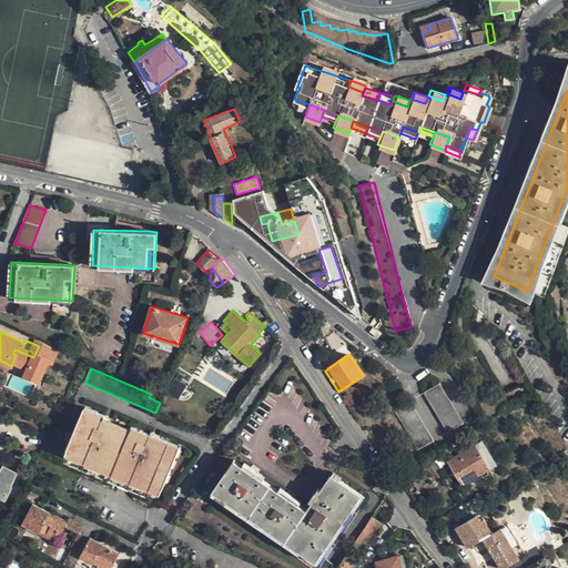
[(168,393),(179,398),(185,385),(173,379),(168,393)]
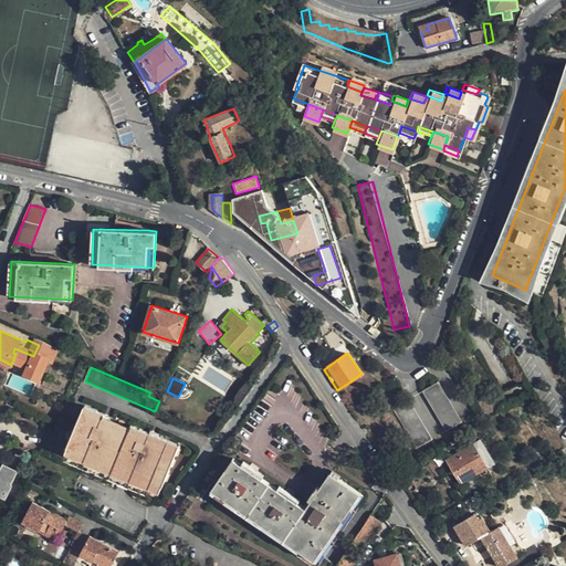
[(447,430),(462,421),(439,381),(423,390),(447,430)]
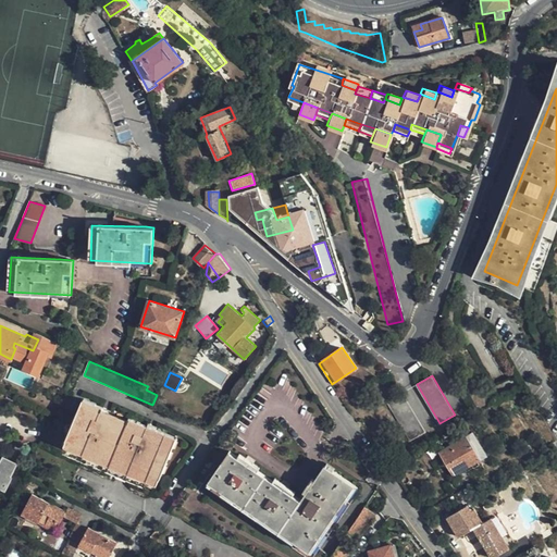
[(410,441),(424,432),(401,394),(387,403),(410,441)]
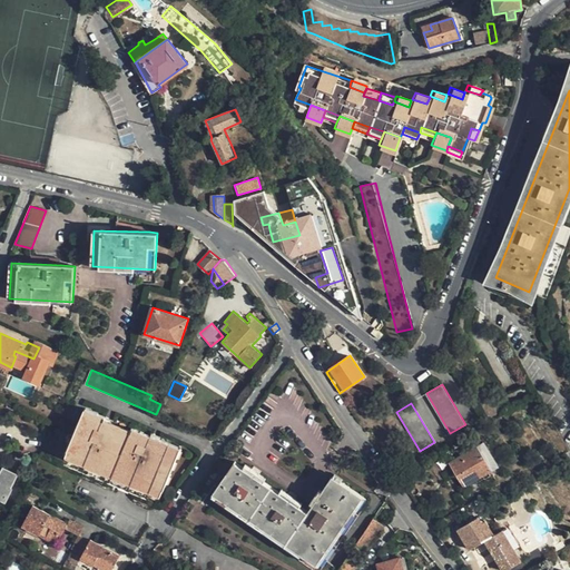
[(104,421),(105,416),(86,409),(62,463),(157,503),(182,448),(153,435),(150,439),(143,434),(139,440),(130,436),(131,432),(104,421)]
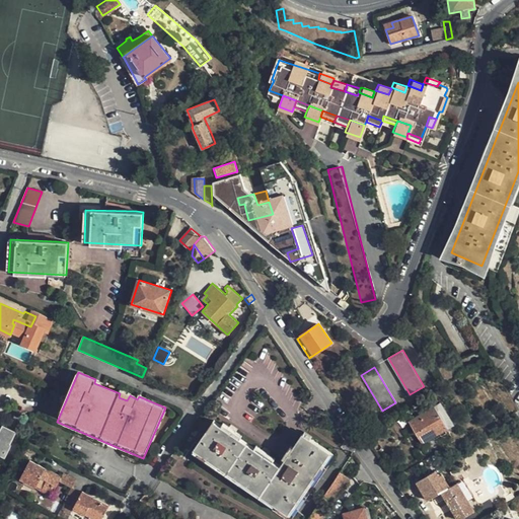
[(139,396),(95,379),(94,383),(120,393),(119,397),(127,400),(130,395),(137,399),(139,396)]
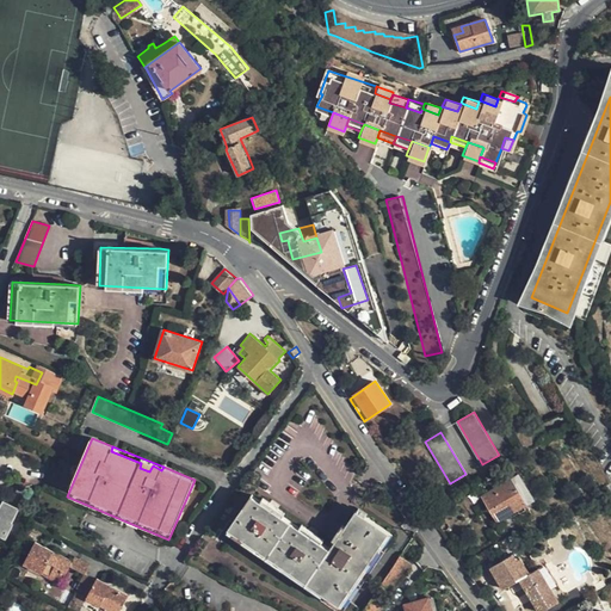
[(512,479),(482,495),(498,522),(534,500),(518,474),(512,479)]
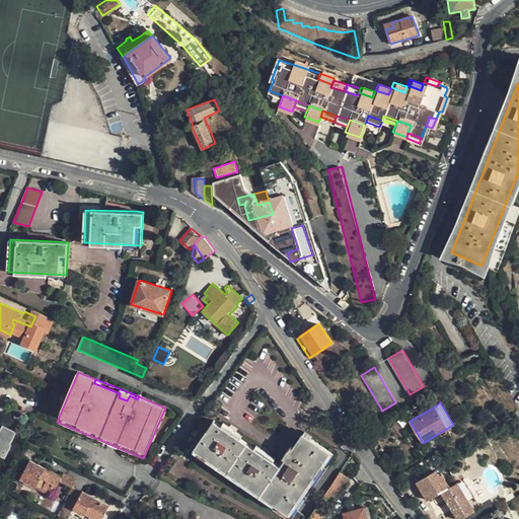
[(296,498),(302,501),(328,462),(320,456),(325,449),(303,433),(281,465),(273,460),(268,457),(270,454),(262,449),(260,452),(254,448),(254,447),(240,438),(234,434),(235,431),(229,427),(227,429),(222,426),(214,420),(192,453),(289,518),(290,518),(297,508),(292,505),(296,498)]
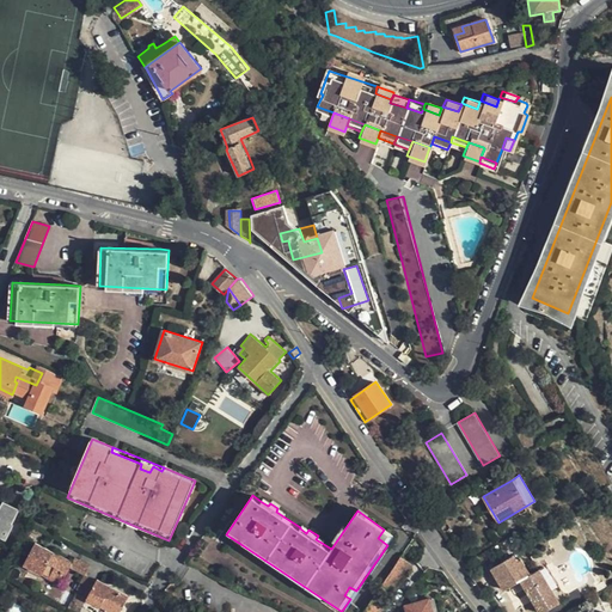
[(8,536),(13,527),(14,522),(11,521),(18,507),(5,501),(0,510),(0,534),(7,538),(8,536)]
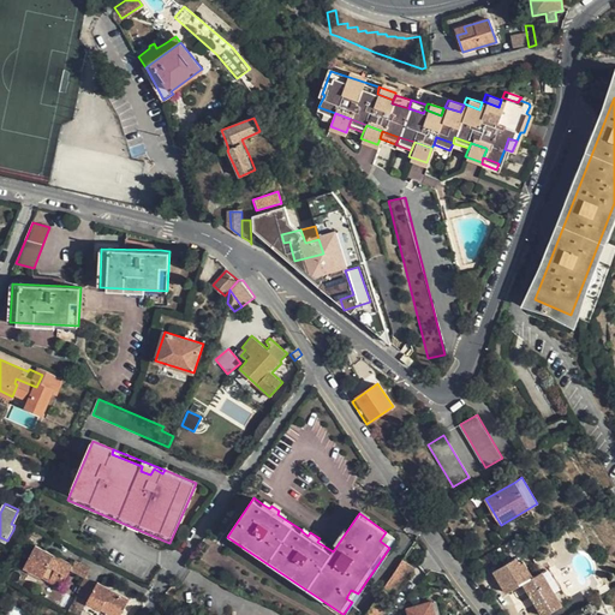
[(45,533),(33,529),(31,533),(41,539),(45,533)]
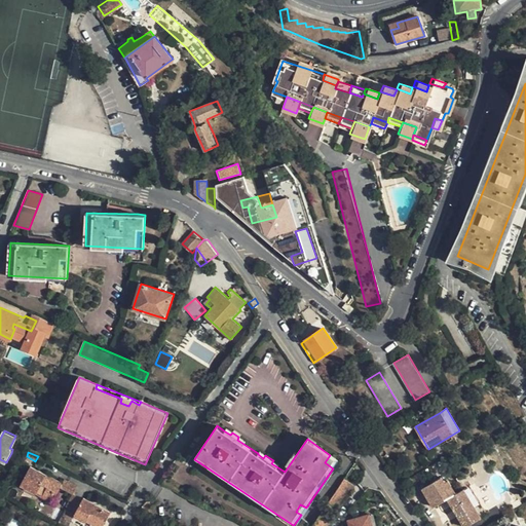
[(16,456),(11,453),(7,460),(13,462),(16,456)]
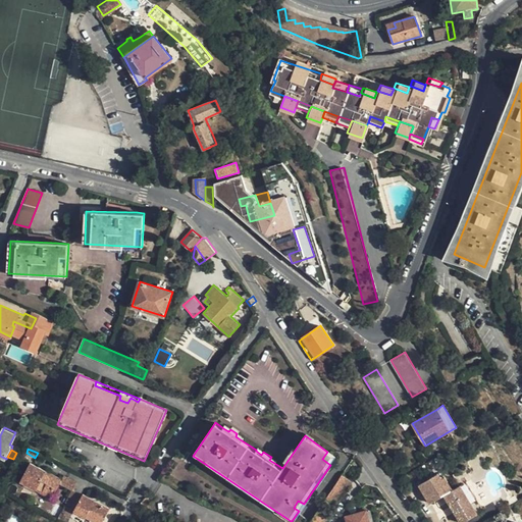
[(60,483),(72,490),(77,482),(64,475),(62,479),(31,462),(20,481),(52,498),(60,483)]
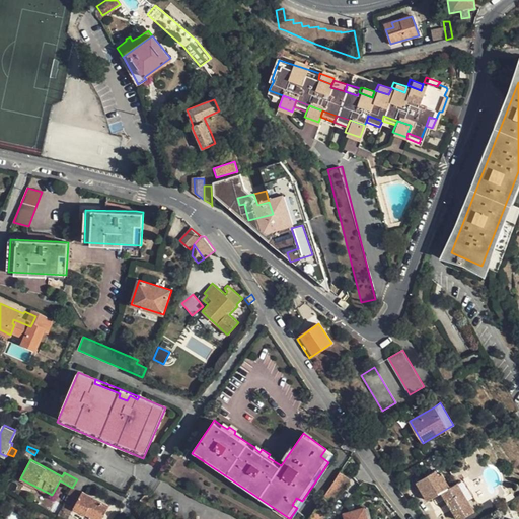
[(440,494),(448,489),(439,476),(436,477),(426,463),(412,472),(419,483),(415,485),(426,503),(440,494)]
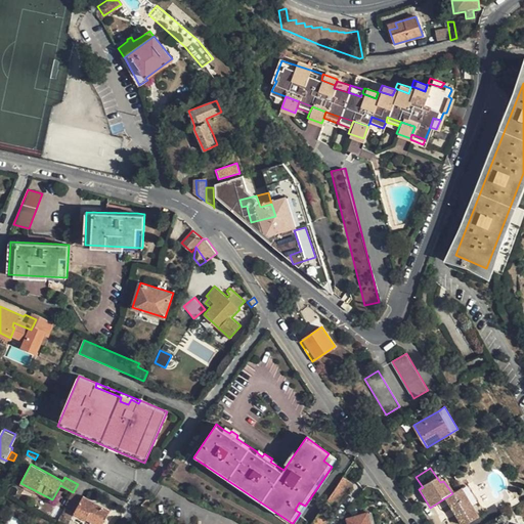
[(389,494),(374,475),(369,478),(385,497),(389,494)]
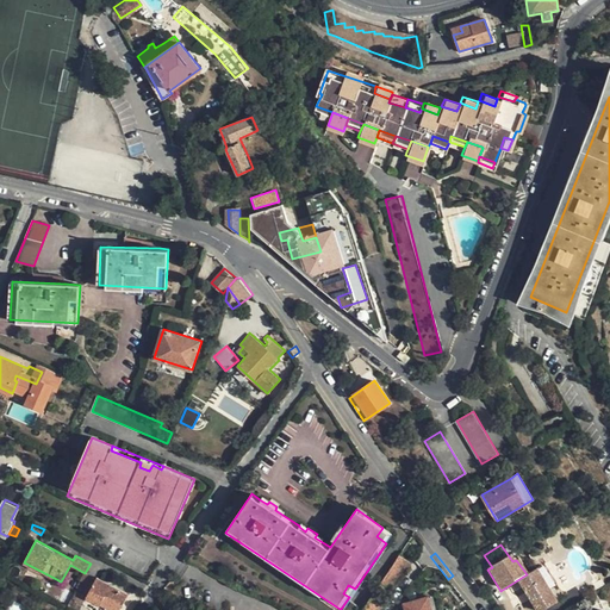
[(398,556),(381,583),(388,586),(392,589),(410,564),(399,555),(398,556)]
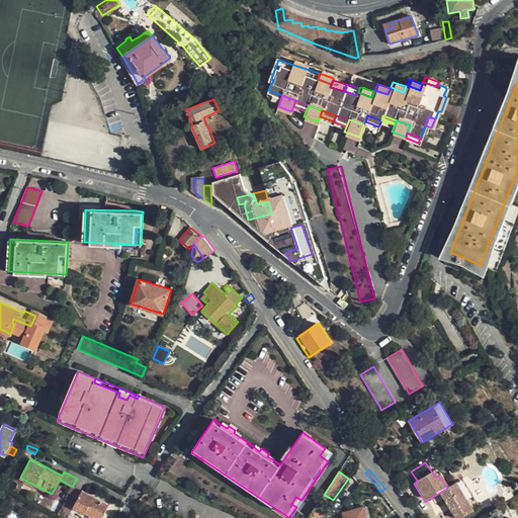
[(461,479),(455,483),(473,510),(480,506),(461,479)]
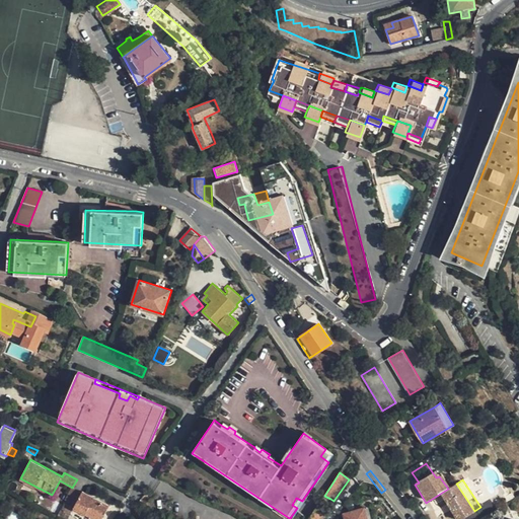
[(448,489),(440,494),(445,502),(450,502),(456,509),(454,514),(456,518),(461,518),(474,511),(456,484),(448,489)]
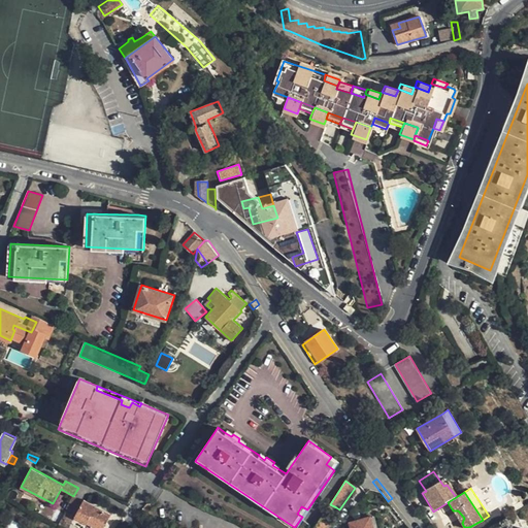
[(83,500),(73,496),(66,508),(76,514),(74,518),(87,524),(88,523),(97,527),(103,527),(111,514),(84,499),(83,500)]
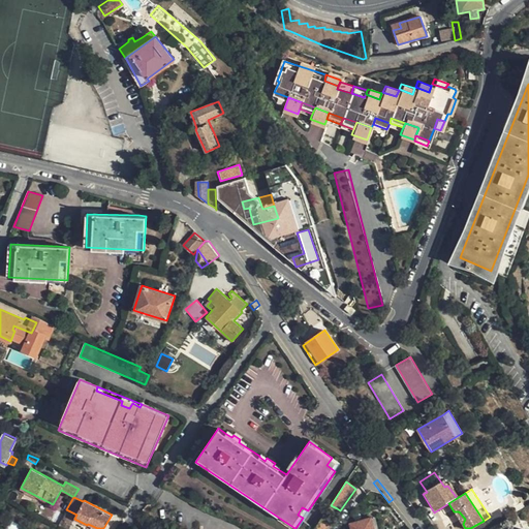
[(31,515),(12,504),(8,510),(28,521),(31,515)]
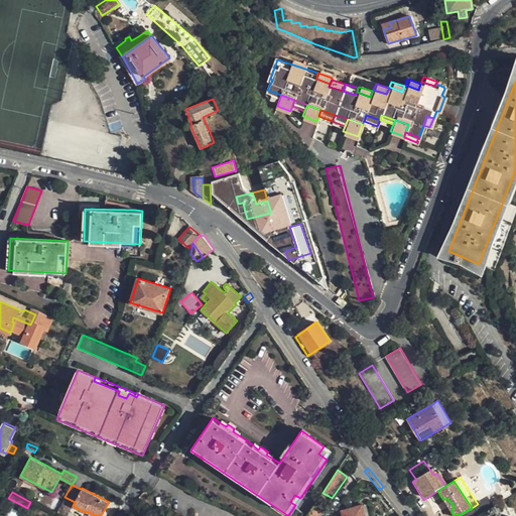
[(323,493),(316,502),(323,506),(329,496),(323,493)]
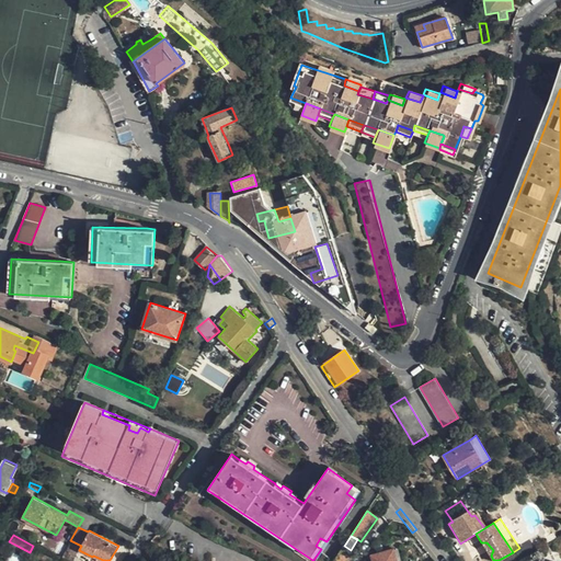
[(321,549),(327,541),(320,538),(316,546),(321,549)]
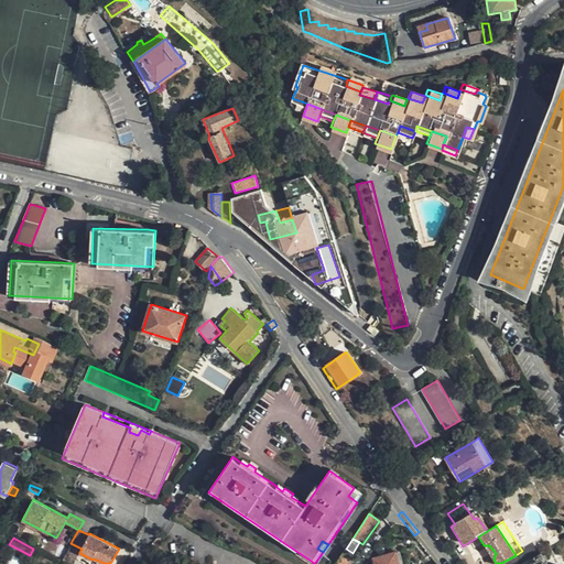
[(489,545),(484,545),(494,559),(496,553),(489,545)]
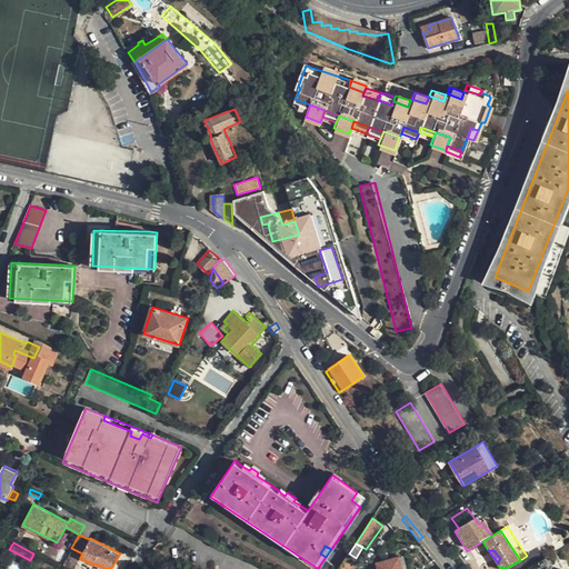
[(338,568),(353,568),(359,560),(356,558),(349,553),(339,568),(338,568)]
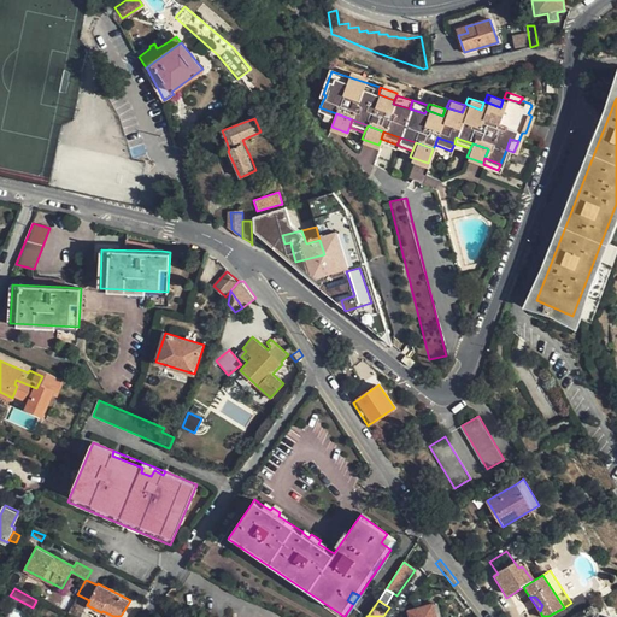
[(480,616),(485,613),(472,600),(456,613),(457,616),(480,616)]
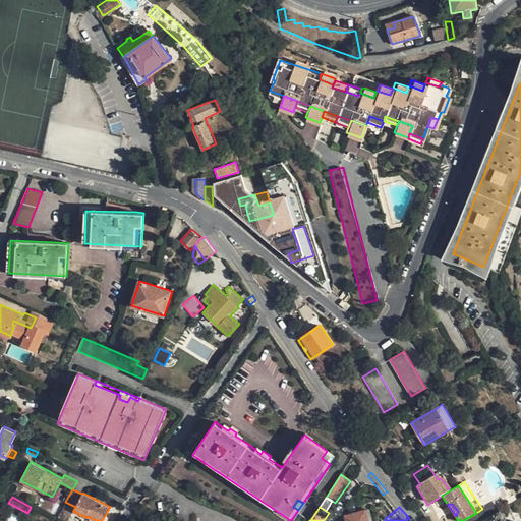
[(344,520),(368,520),(366,510),(343,514),(344,520)]
